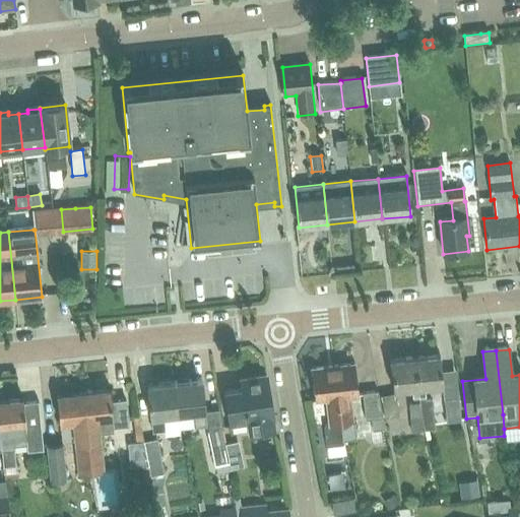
[(418,398),(419,403),(420,418),(424,431),(435,430),(432,399),(426,400),(425,397),(426,397),(425,389),(443,387),(440,357),(414,359),(418,398)]
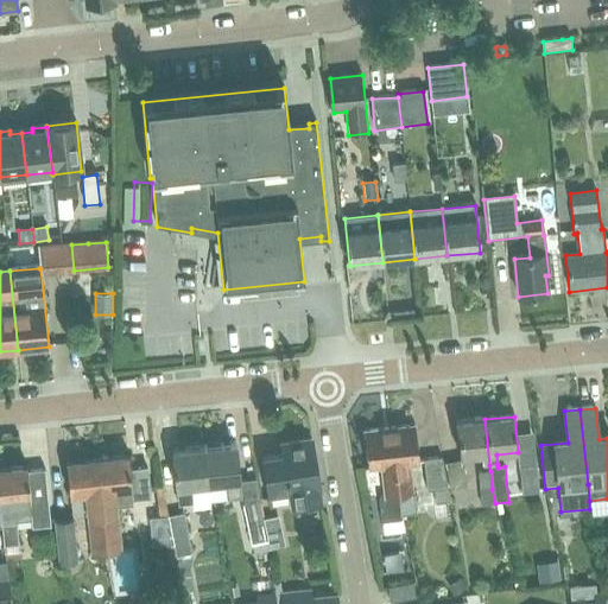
[(489,465),(485,419),(456,423),(460,458),(481,456),(482,466),(489,465)]
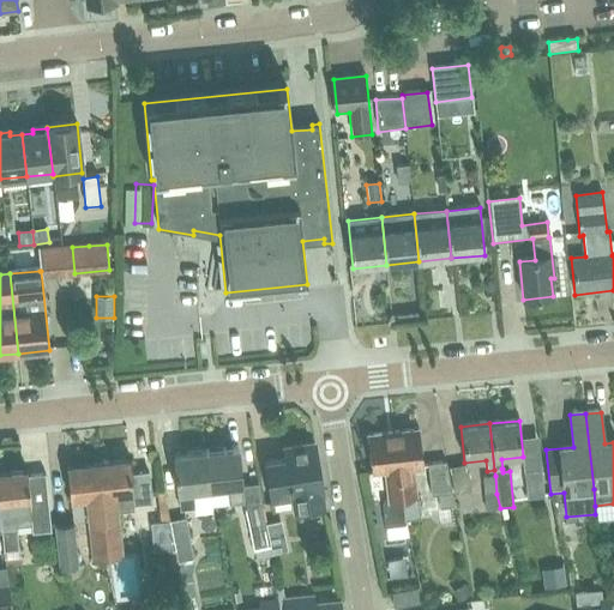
[(419,430),(393,434),(404,520),(420,519),(417,500),(415,501),(411,469),(423,467),(419,430)]
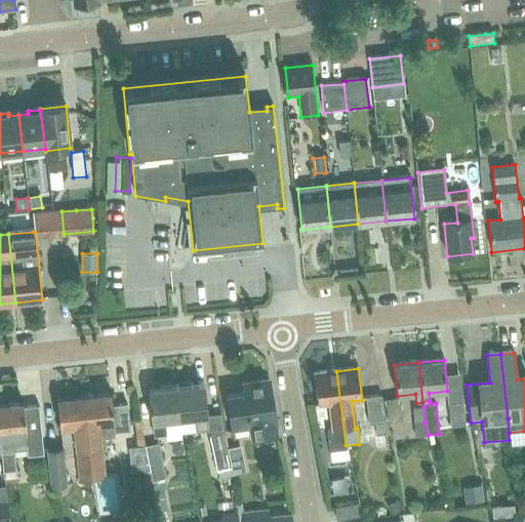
[(346,445),(336,371),(314,373),(318,405),(329,404),(332,431),(327,431),(328,452),(346,450),(346,445)]
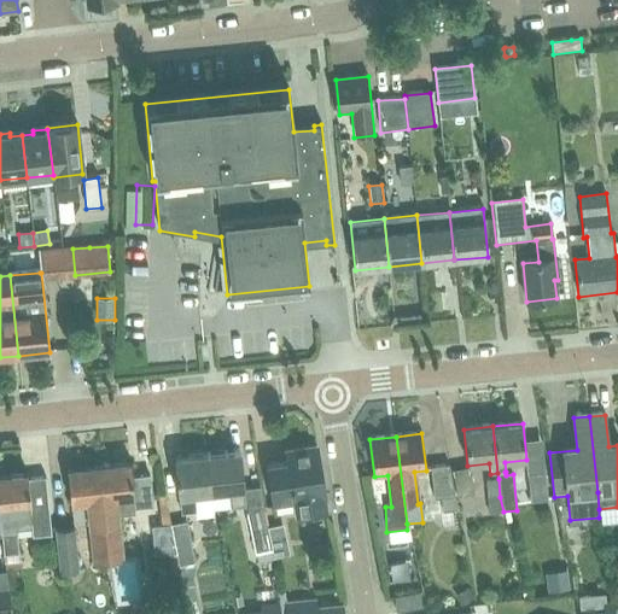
[(303,501),(305,515),(327,512),(316,448),(285,452),(287,463),(267,467),(270,491),(273,506),(303,501)]
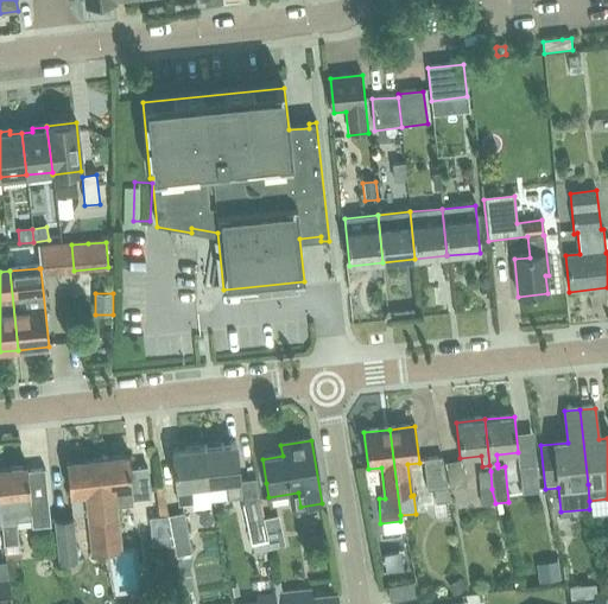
[(203,447),(208,487),(226,484),(227,500),(240,498),(239,482),(240,482),(235,444),(203,447)]
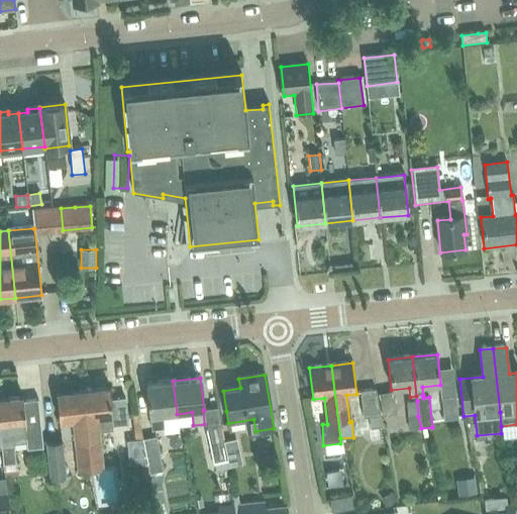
[(179,433),(177,414),(173,381),(145,384),(149,417),(150,417),(152,430),(163,429),(164,434),(179,433)]
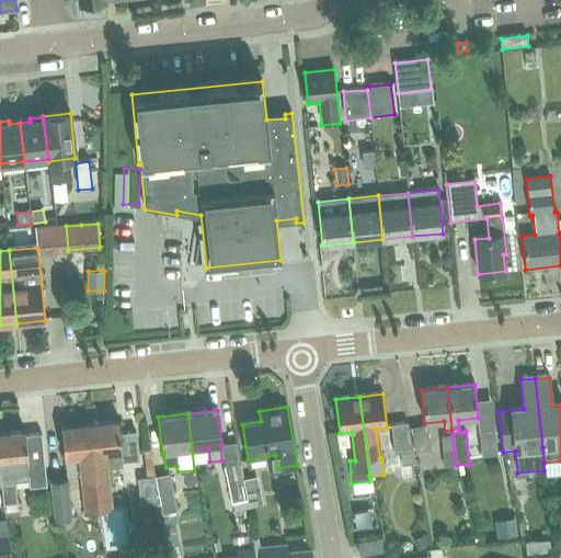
[(117,422),(89,425),(93,456),(94,478),(99,512),(112,511),(107,470),(122,469),(121,462),(138,460),(136,433),(119,435),(117,422)]
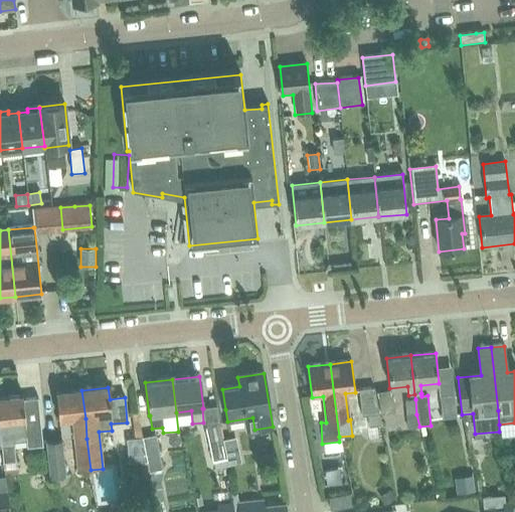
[(359,391),(362,417),(367,416),(369,428),(380,425),(374,388),(359,391)]
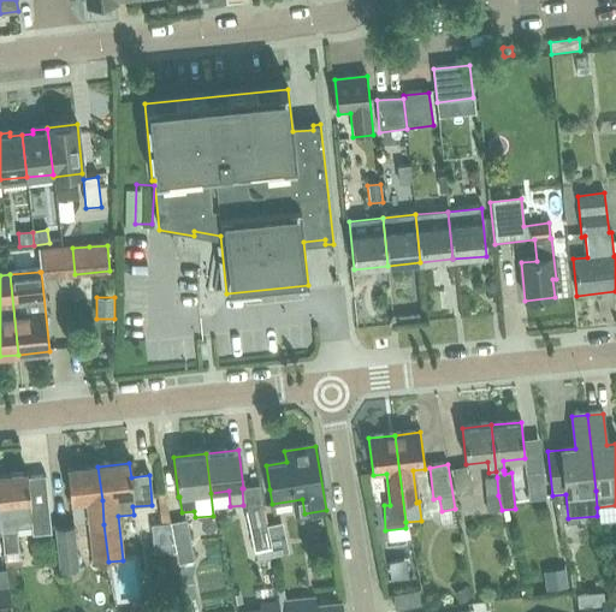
[(90,526),(93,545),(95,564),(108,562),(104,524),(102,500),(98,467),(67,469),(71,504),(88,501),(90,526)]
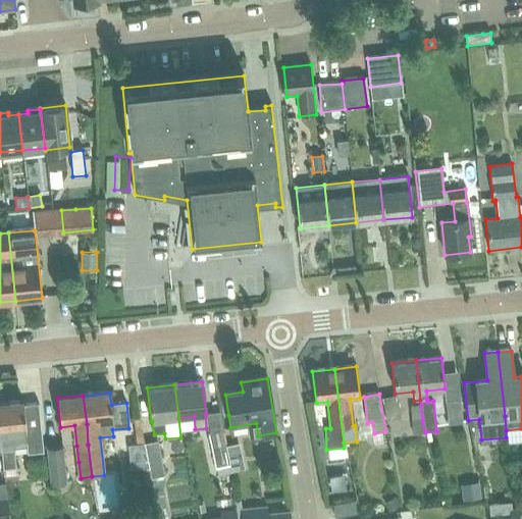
[(381,399),(386,421),(401,418),(396,396),(381,399)]
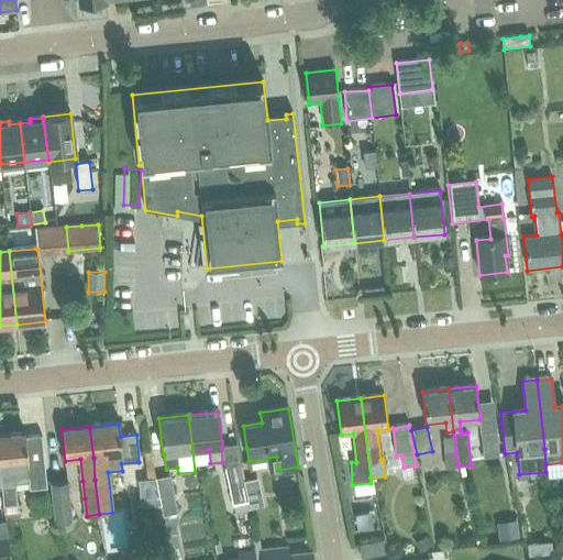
[(483,459),(499,457),(496,432),(481,435),(483,459)]
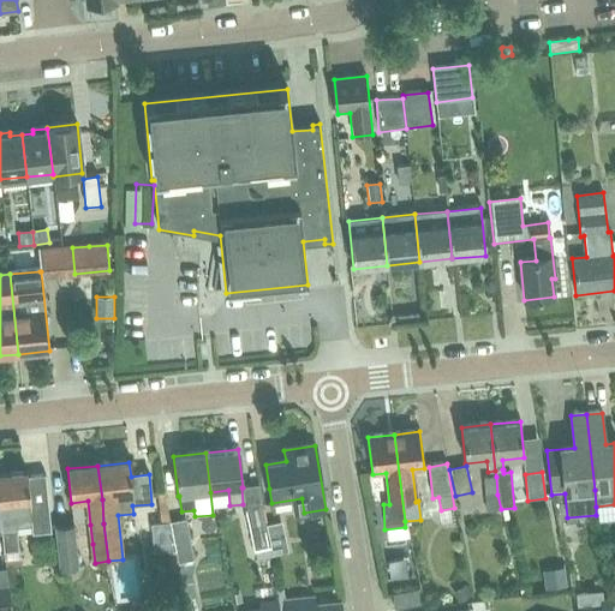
[(0,475),(0,513),(1,529),(4,553),(18,552),(16,522),(31,521),(33,534),(51,532),(46,475),(28,478),(28,473),(0,475)]
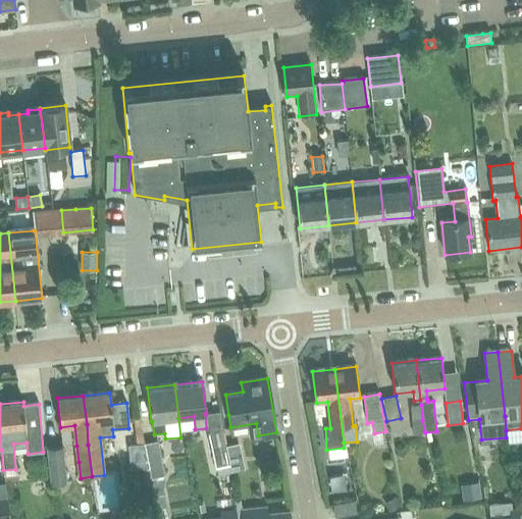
[(422,420),(421,405),(411,406),(413,435),(423,434),(422,420)]
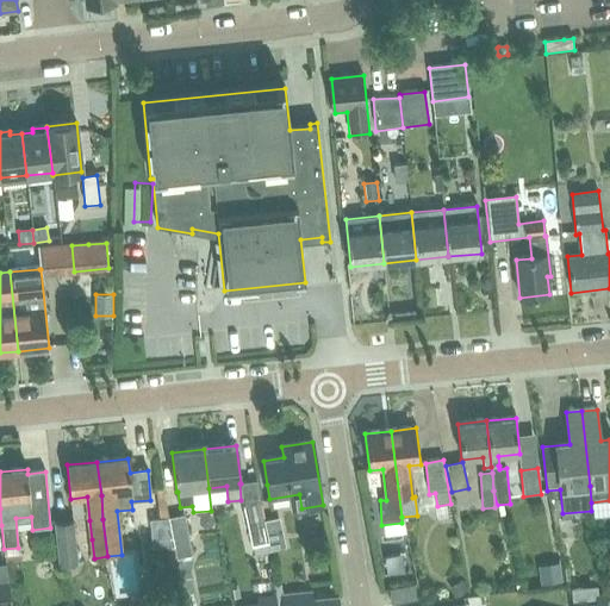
[(256,482),(241,485),(243,507),(259,504),(256,482)]
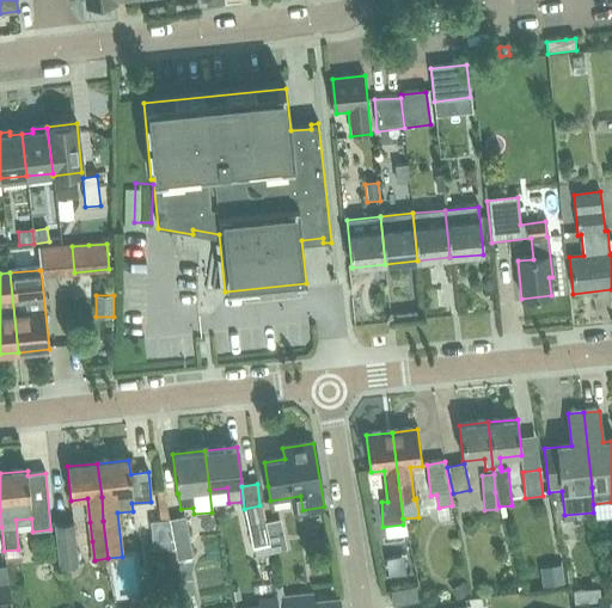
[(268,545),(265,533),(259,505),(244,509),(250,536),(252,548),(268,545)]
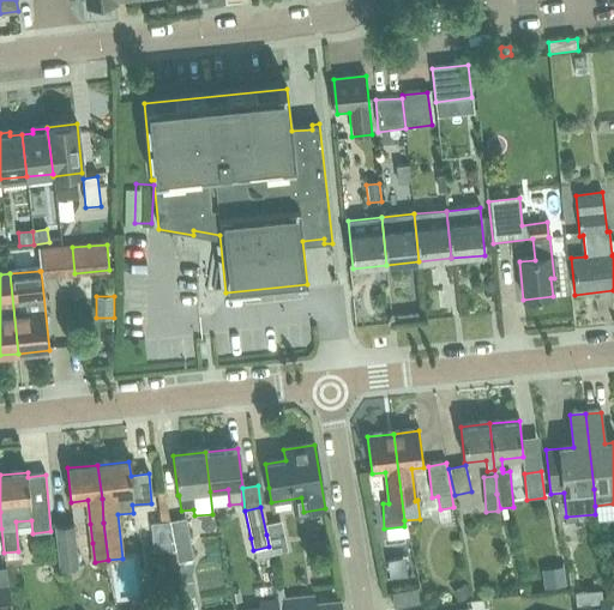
[(179,563),(194,561),(186,519),(170,523),(179,563)]
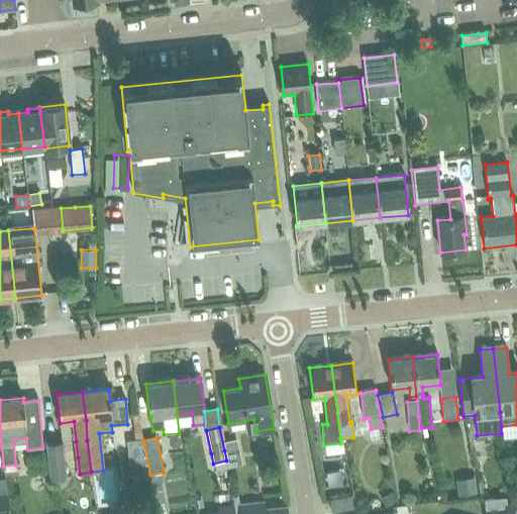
[(45,444),(49,480),(66,478),(62,442),(45,444)]
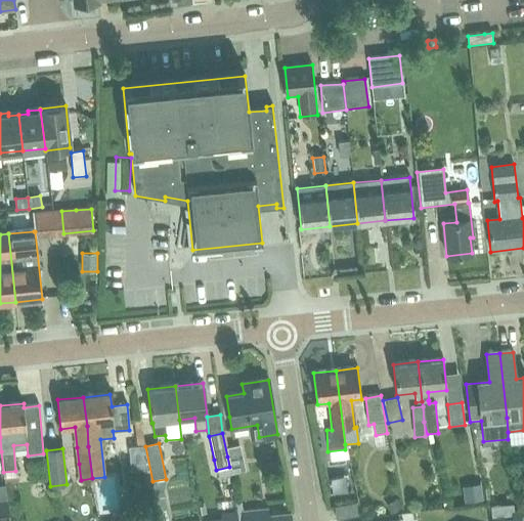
[(350,469),(334,470),(335,487),(351,485),(350,469)]
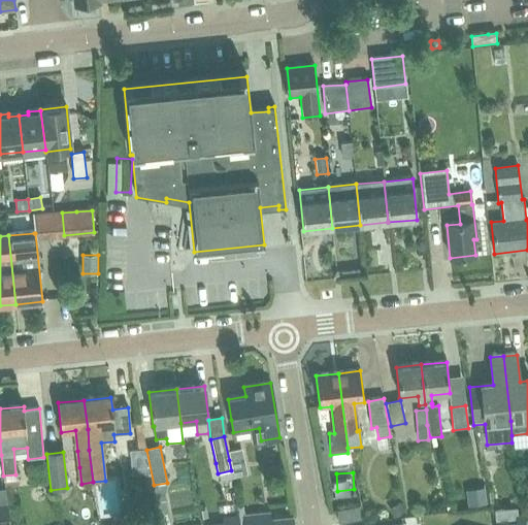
[(15,474),(3,476),(5,490),(18,489),(15,474)]
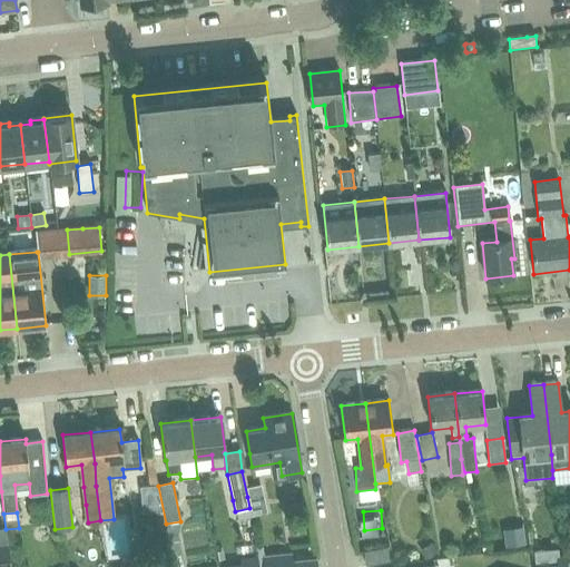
[(180,521),(166,524),(173,556),(182,555),(177,536),(180,521)]
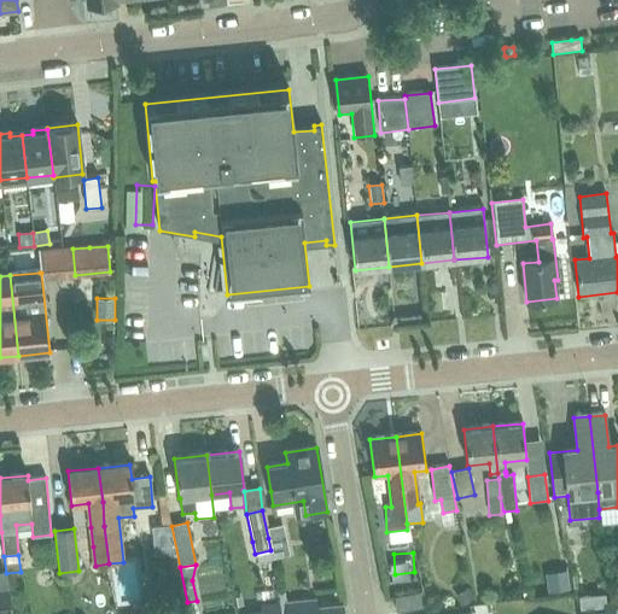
[(566,578),(547,580),(549,595),(569,591),(566,578)]
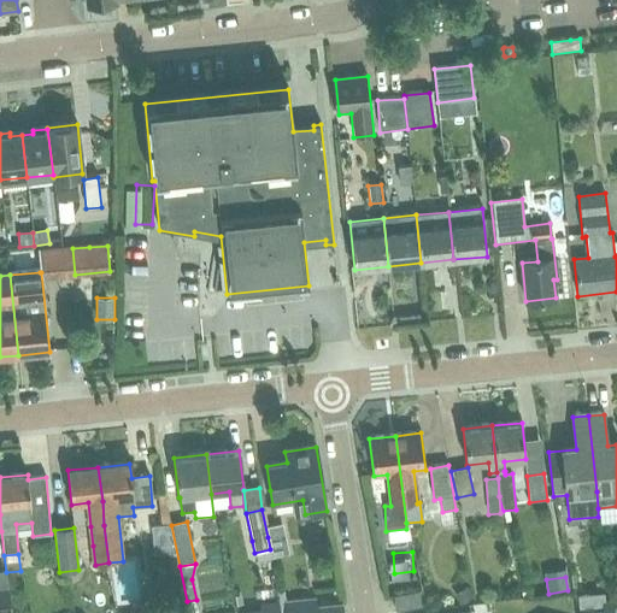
[(609,587),(583,588),(583,600),(610,599),(609,587)]
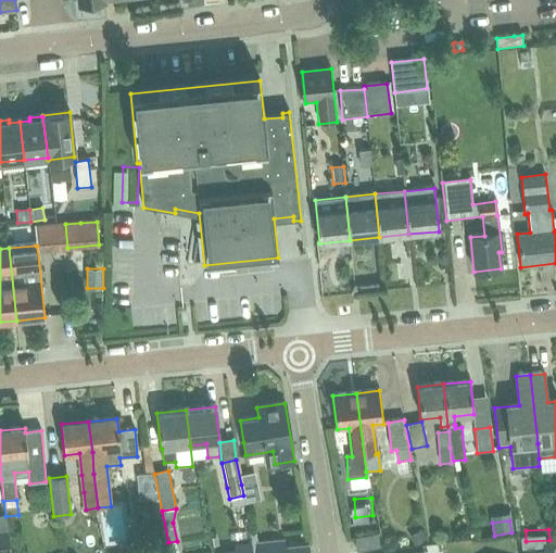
[(420,530),(408,538),(415,547),(427,539),(420,530)]
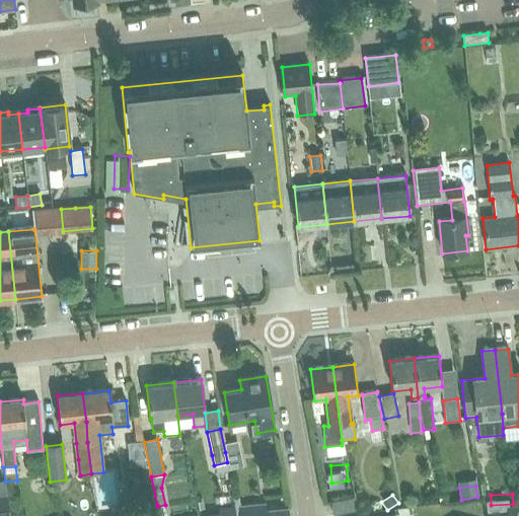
[(7,498),(0,498),(0,515),(9,515),(7,498)]
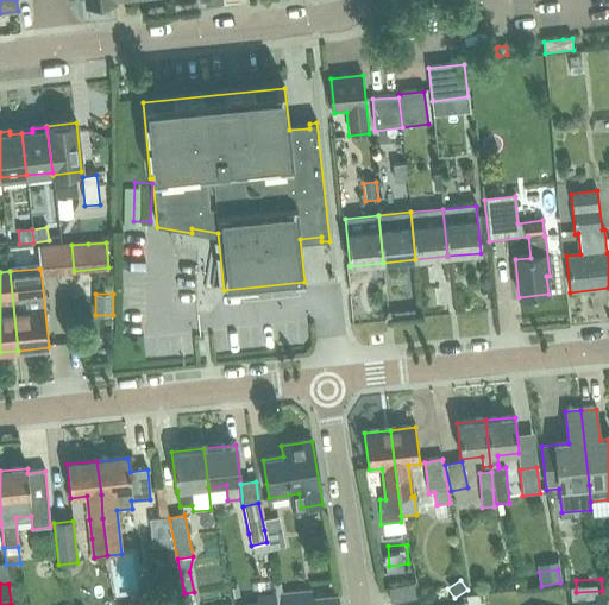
[(414,585),(388,590),(390,604),(397,604),(416,600),(414,585)]
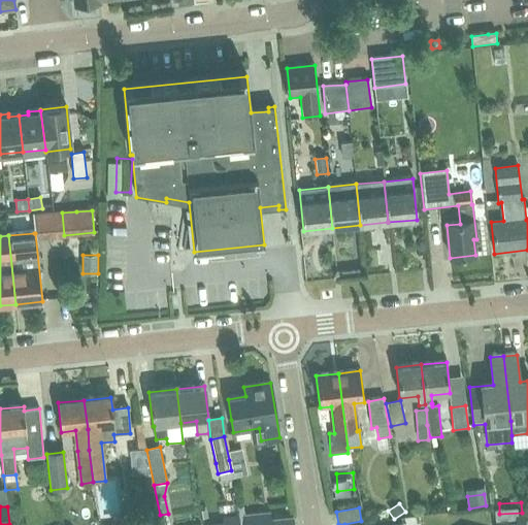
[(244,517),(245,524),(293,524),(292,518),(270,520),(269,514),(244,517)]
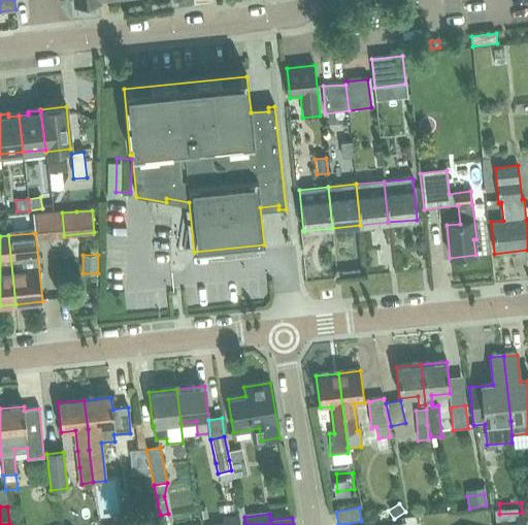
[(526,524),(524,515),(516,516),(516,523),(505,524),(526,524)]
